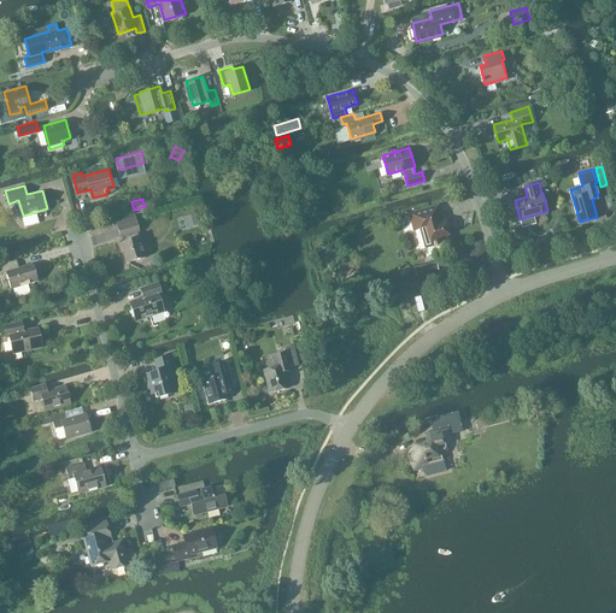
[(443,218),(439,205),(411,212),(415,228),(422,225),(428,245),(452,239),(447,224),(445,223),(444,217),(443,218)]
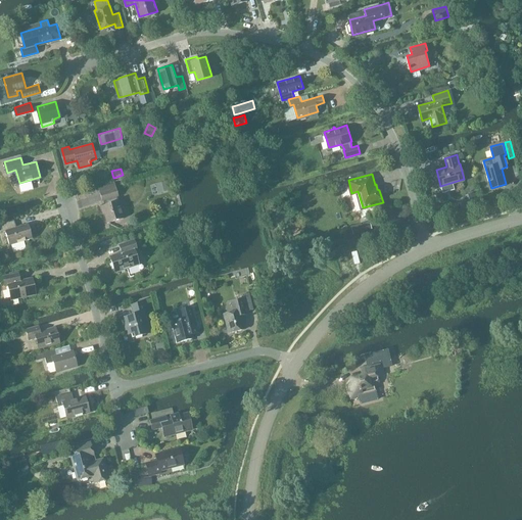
[(161,181),(163,190),(172,188),(170,179),(161,181)]
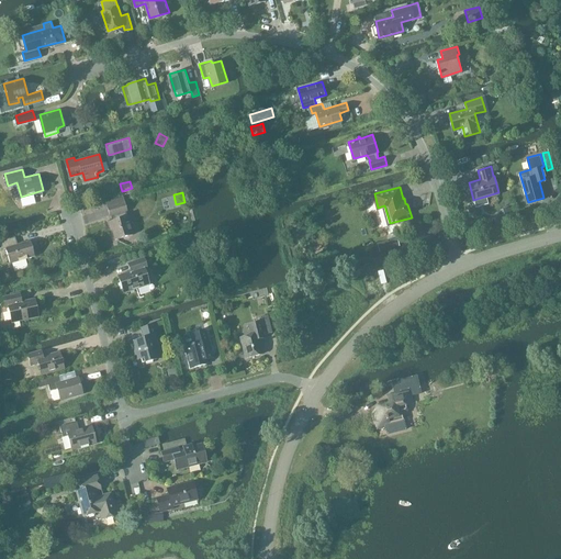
[(107,199),(109,205),(111,214),(112,214),(114,219),(111,220),(116,238),(134,233),(128,214),(126,215),(124,210),(127,209),(125,201),(124,201),(122,194),(107,199)]
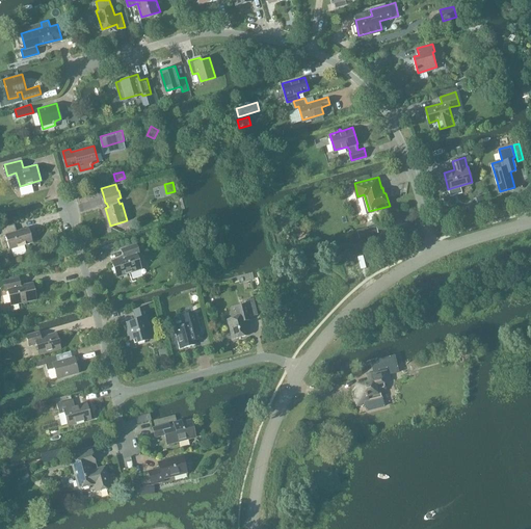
[(475,201),(478,210),(487,207),(483,194),(474,196),(475,201)]
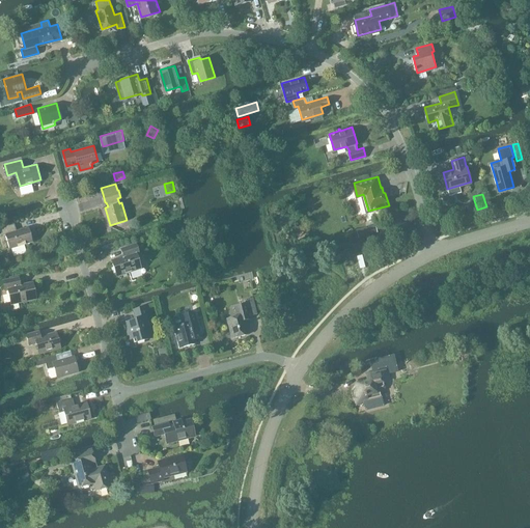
[(18,229),(16,222),(1,225),(3,233),(6,232),(10,247),(33,241),(29,226),(18,229)]
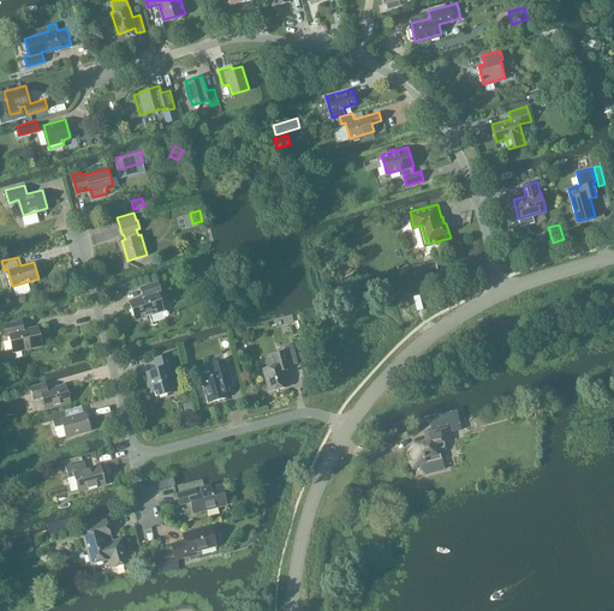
[(352,259),(344,262),(346,271),(355,269),(352,259)]
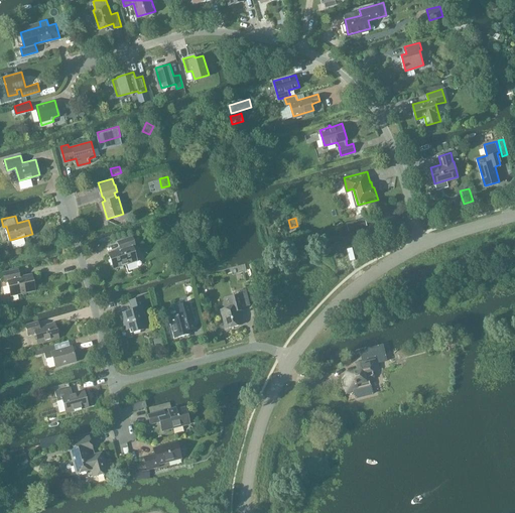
[(350,228),(368,223),(366,218),(348,223),(350,228)]
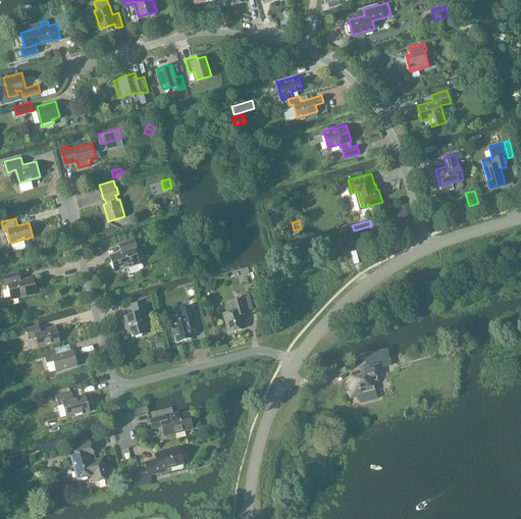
[(115,270),(140,262),(135,249),(138,248),(135,238),(119,243),(122,251),(110,254),(115,270)]
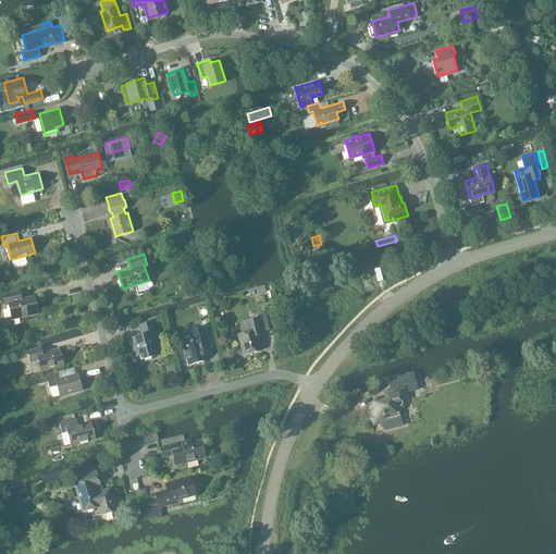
[(22,297),(21,290),(4,293),(7,303),(10,303),(13,318),(39,312),(35,294),(22,297)]
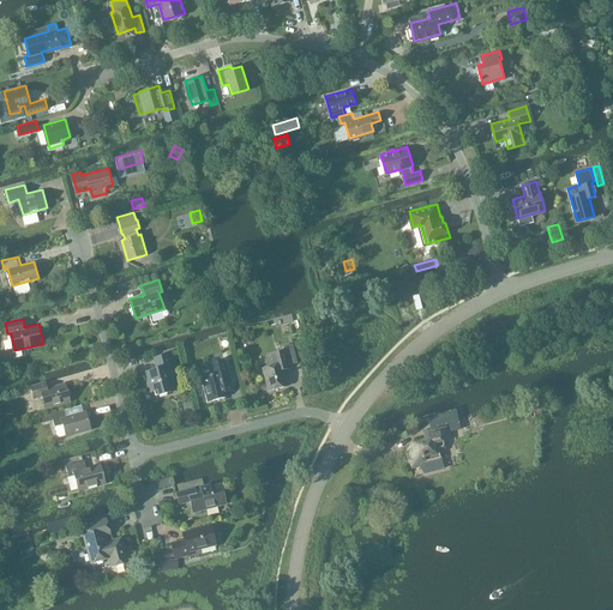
[(284,345),(286,349),(272,352),(276,363),(264,367),(270,388),(287,384),(282,364),(295,361),(290,343),(284,345)]
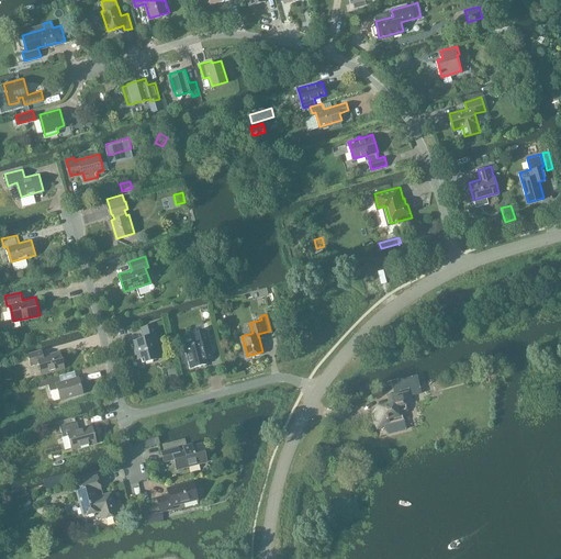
[(143,361),(163,356),(157,337),(160,336),(157,322),(142,326),(145,336),(133,339),(137,358),(142,357),(143,361)]
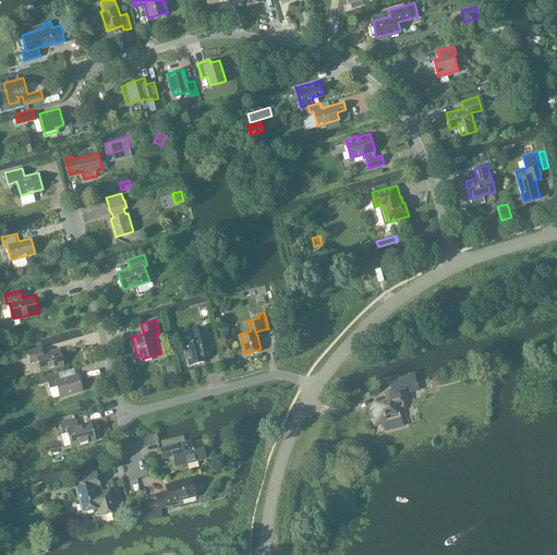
[(190,363),(206,359),(206,356),(213,354),(205,325),(192,328),(194,339),(184,342),(190,363)]
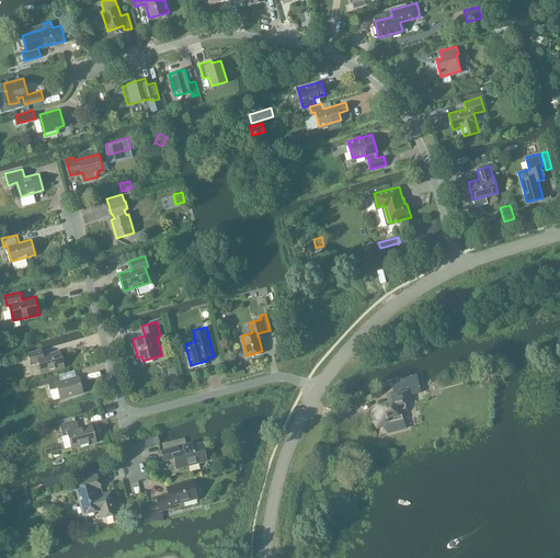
[(44,354),(42,349),(29,352),(32,363),(40,361),(42,372),(65,365),(60,350),(44,354)]
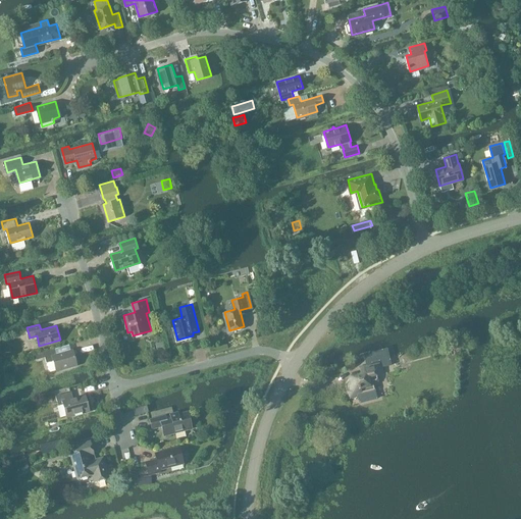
[(450,350),(462,346),(459,336),(447,341),(450,350)]
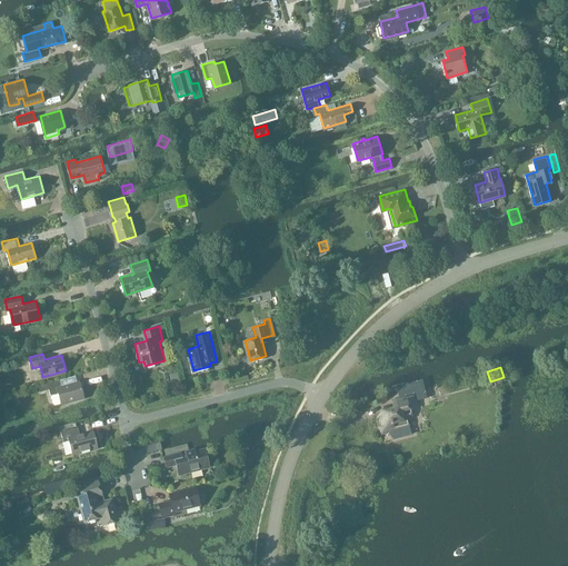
[(191,378),(185,379),(187,387),(193,385),(191,378)]
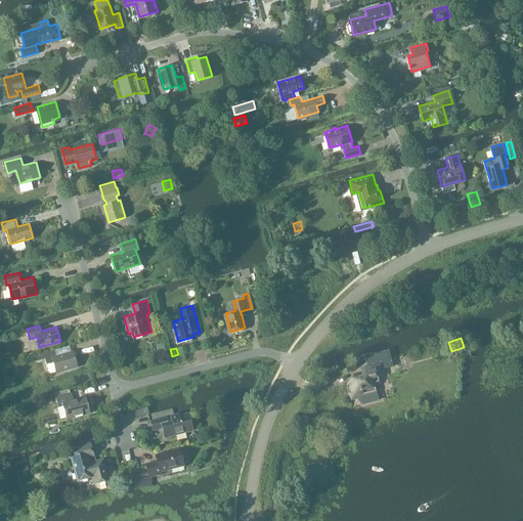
[(354,384),(350,385),(353,396),(359,395),(360,402),(379,397),(376,387),(378,387),(375,376),(385,374),(383,366),(384,366),(384,367),(393,364),(390,353),(390,352),(389,348),(365,354),(366,356),(368,363),(374,361),(374,364),(365,366),(367,374),(352,378),(354,384)]
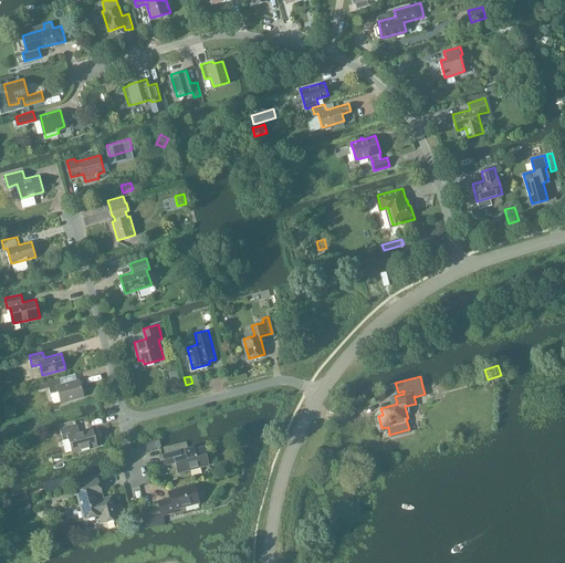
[(61,377),(48,381),(49,385),(50,386),(51,392),(59,389),(62,400),(84,394),(80,378),(62,384),(61,377)]
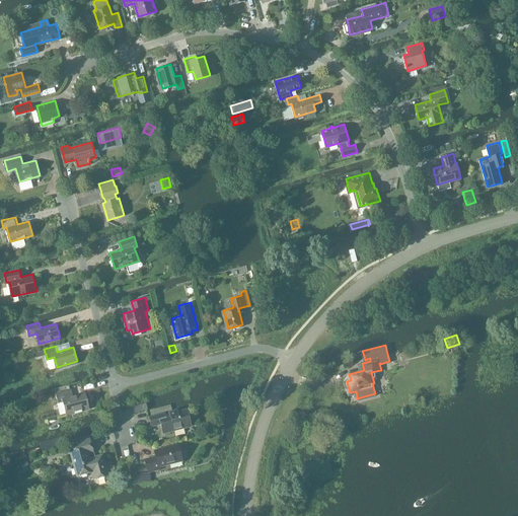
[(74,395),(72,387),(56,392),(59,400),(63,398),(67,413),(89,407),(85,392),(74,395)]
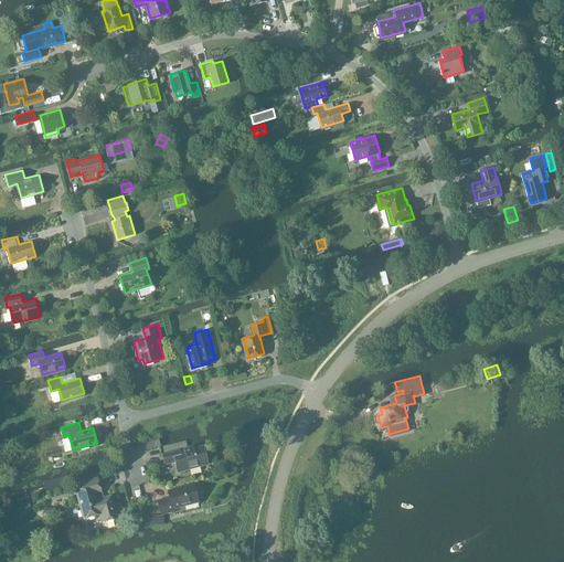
[(147,447),(161,444),(159,436),(145,441),(147,447)]
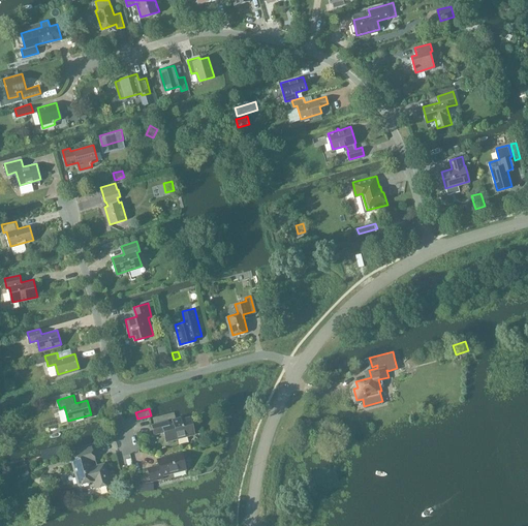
[(177,415),(175,409),(153,415),(155,421),(177,415)]
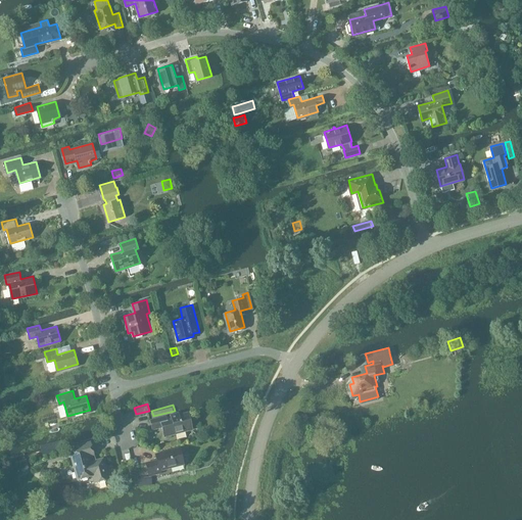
[(192,427),(188,412),(179,414),(179,412),(172,414),(172,416),(167,417),(167,415),(151,419),(153,427),(162,425),(165,434),(192,427)]
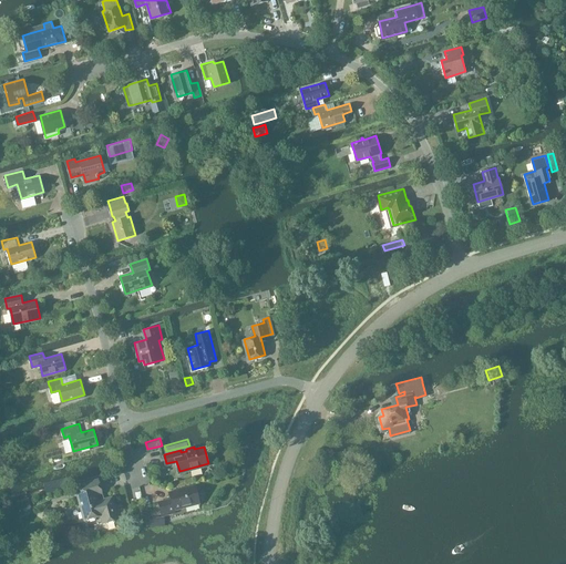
[(67,474),(44,480),(47,491),(70,485),(67,474)]
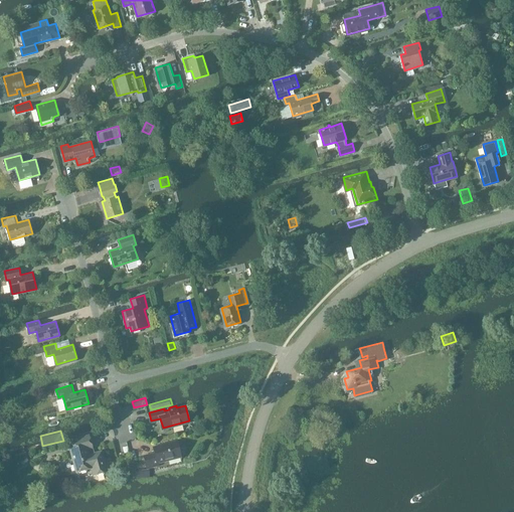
[(95,452),(90,434),(73,438),(74,444),(69,445),(76,471),(92,467),(94,474),(109,470),(103,450),(95,452)]
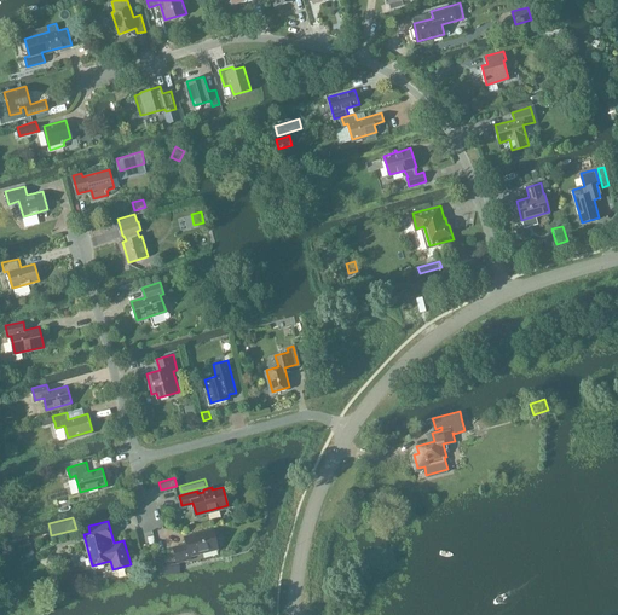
[(178,561),(191,557),(191,555),(218,547),(213,528),(185,535),(188,543),(173,545),(178,561)]
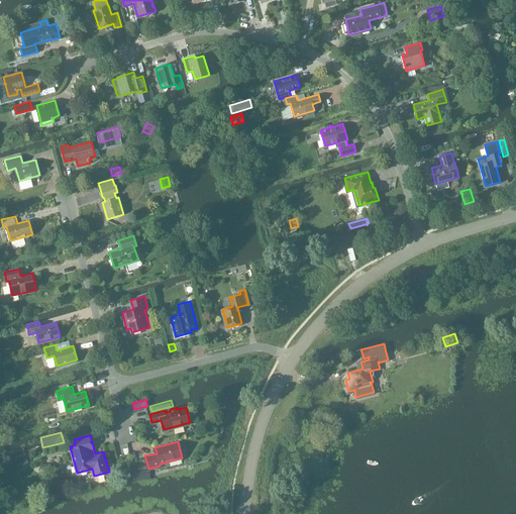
[(21,453),(19,446),(5,450),(7,457),(21,453)]
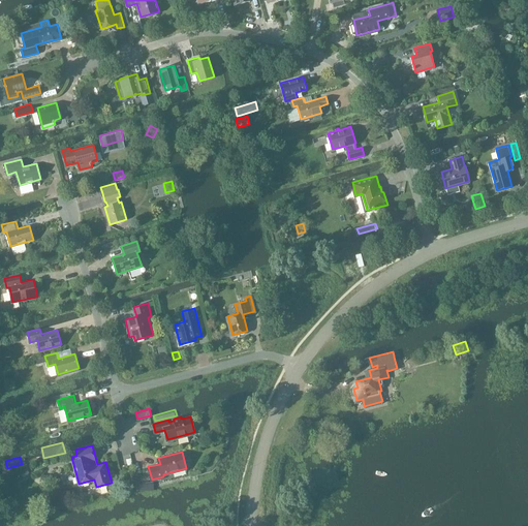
[(27,463),(21,464),(23,472),(29,470),(27,463)]
